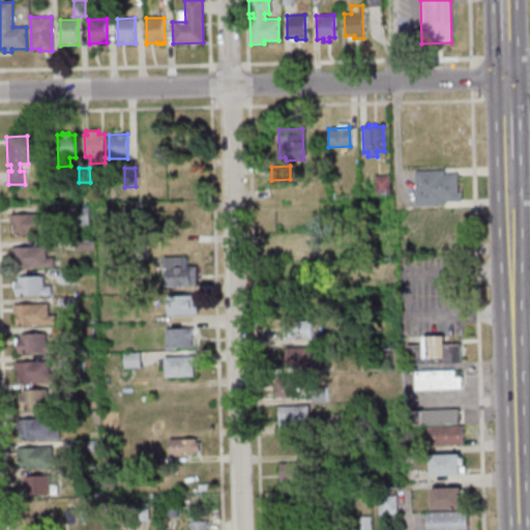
[(413,172),(443,171),(443,174),(457,174),(457,193),(461,192),(461,201),(444,202),(444,205),(414,206),(413,172)]
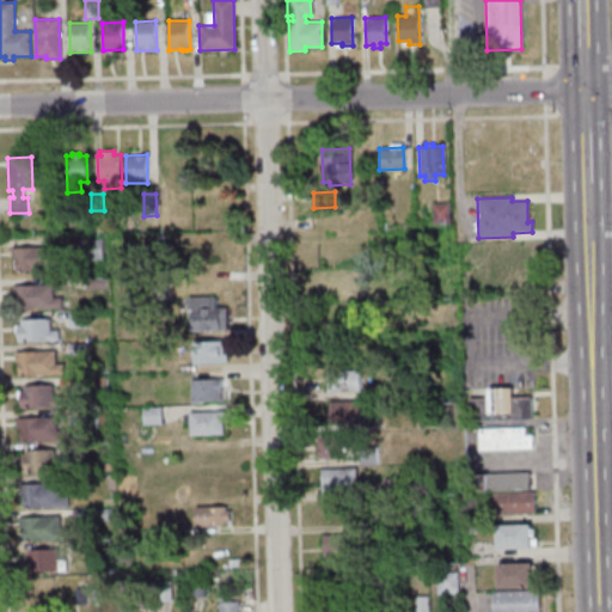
[(430,203),(448,203),(448,220),(432,220),(430,203)]
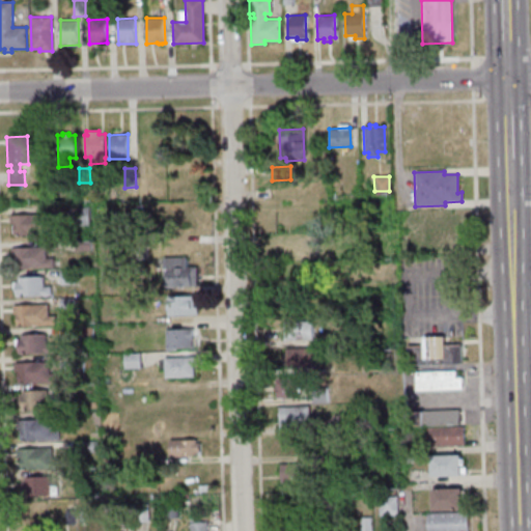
[(70,207),(70,225),(89,225),(88,207),(70,207)]
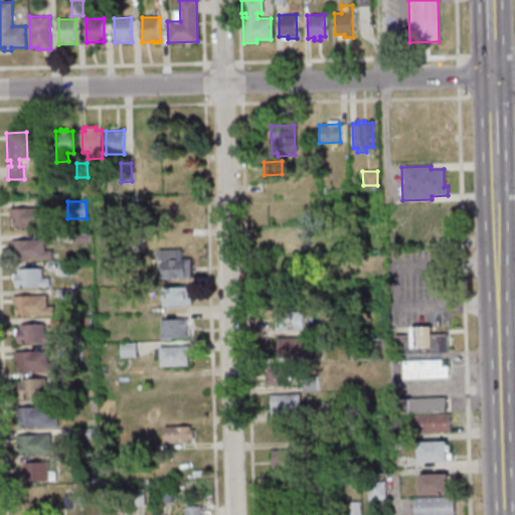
[(9,208),(43,207),(44,218),(50,218),(50,226),(13,228),(12,216),(9,216),(9,208)]
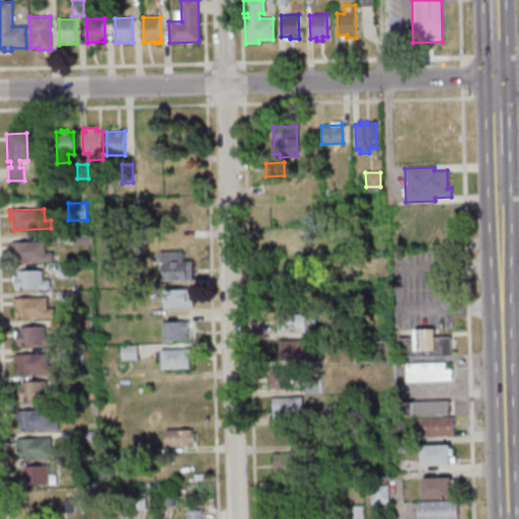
[(73,245),(73,235),(88,235),(89,245),(73,245)]
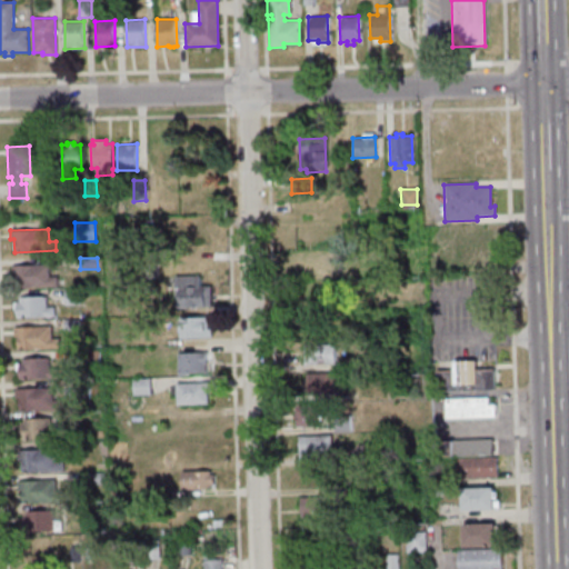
[(449,263),(449,276),(432,277),(432,263),(449,263)]
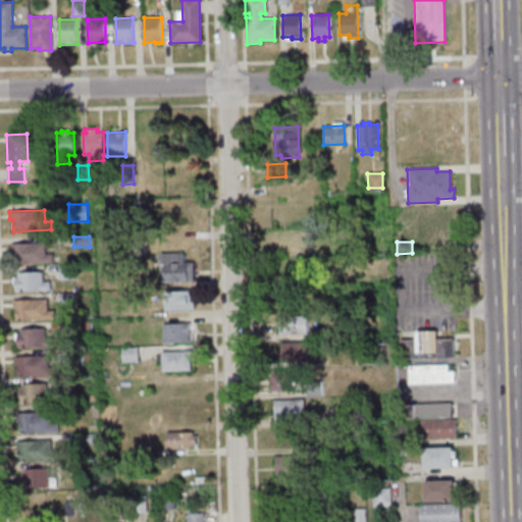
[(10,244),(45,243),(46,254),(52,254),(52,263),(11,264),(10,244)]
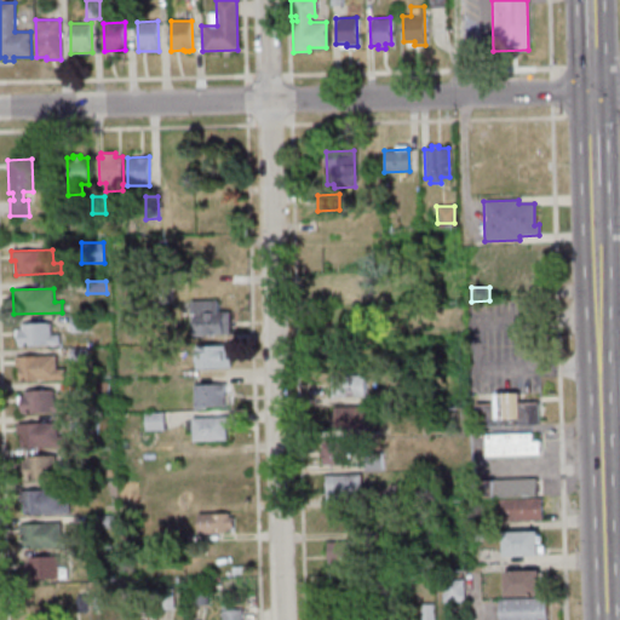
[(383,302),(383,291),(401,291),(401,302),(383,302)]
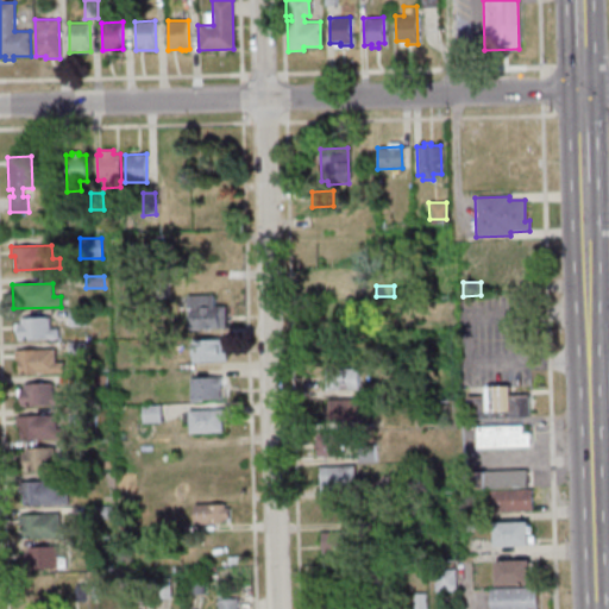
[(188,296),(214,295),(214,306),(226,306),(226,328),(188,330),(188,296)]
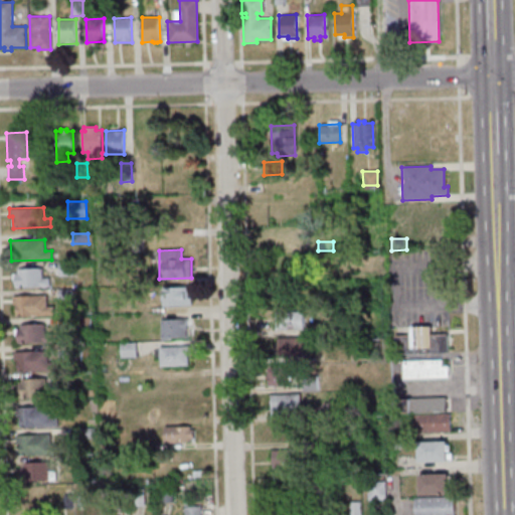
[(58,262),(58,277),(72,276),(72,261),(58,262)]
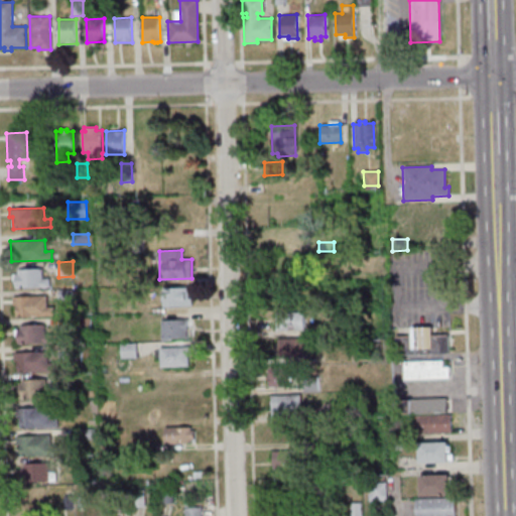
[(18,269),(41,268),(42,278),(49,278),(49,287),(15,288),(14,274),(18,273),(18,269)]
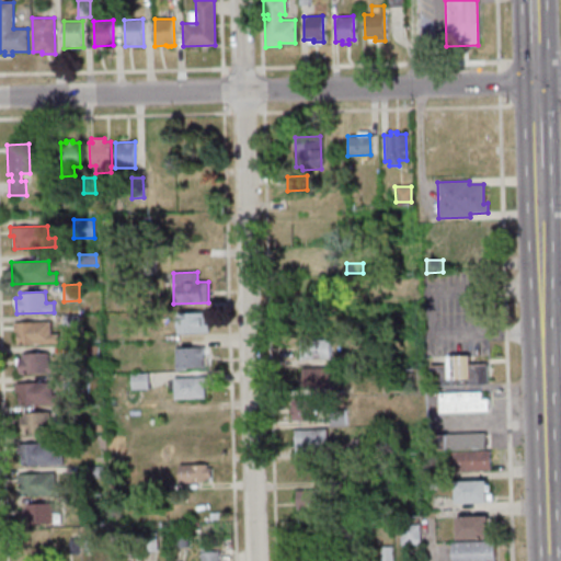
[(176,313),(208,312),(208,332),(178,334),(176,313)]
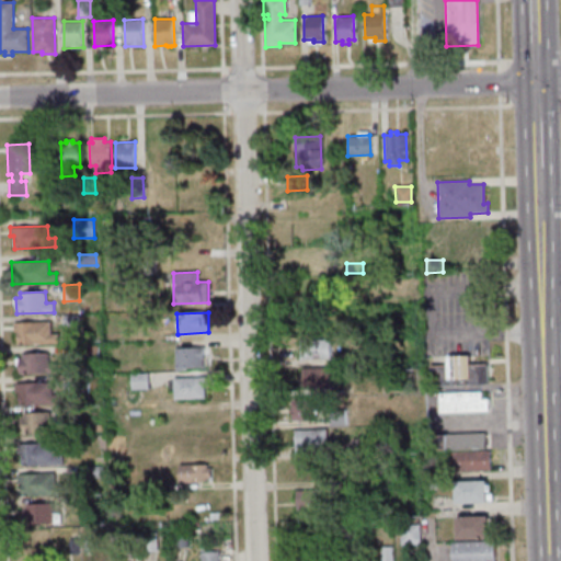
[(64,316),(64,327),(80,325),(80,315),(64,316)]
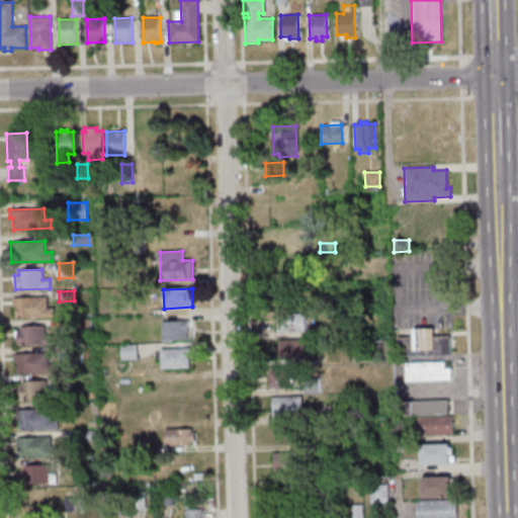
[(12,297),(47,296),(47,309),(54,308),(54,317),(16,318),(15,307),(12,307),(12,297)]
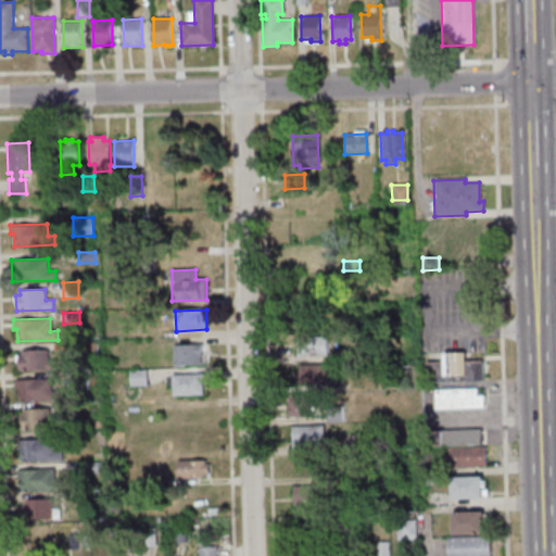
[(295,337),(297,356),(326,355),(326,336),(295,337)]
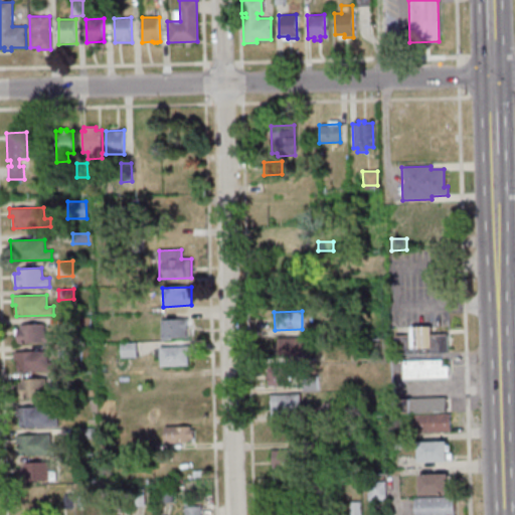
[(161,320),(187,319),(187,330),(186,330),(186,337),(171,338),(171,340),(161,340),(161,320)]
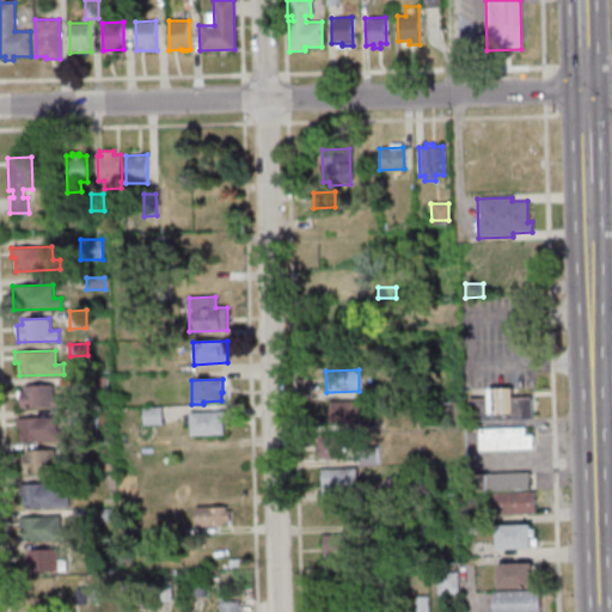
[(379,384),(379,399),(399,398),(399,383),(379,384)]
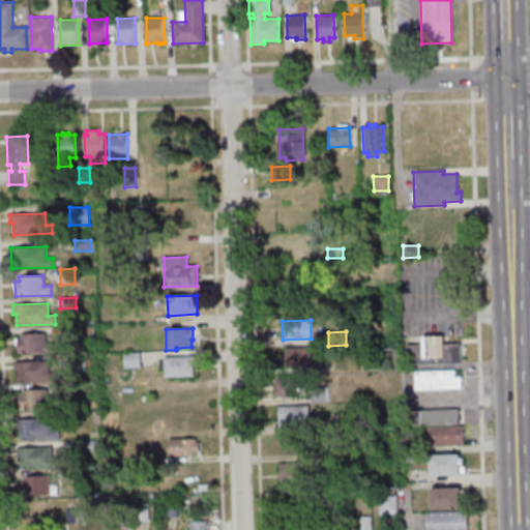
[(20,333),(45,333),(45,343),(53,343),(53,352),(18,353),(18,339),(20,339),(20,333)]
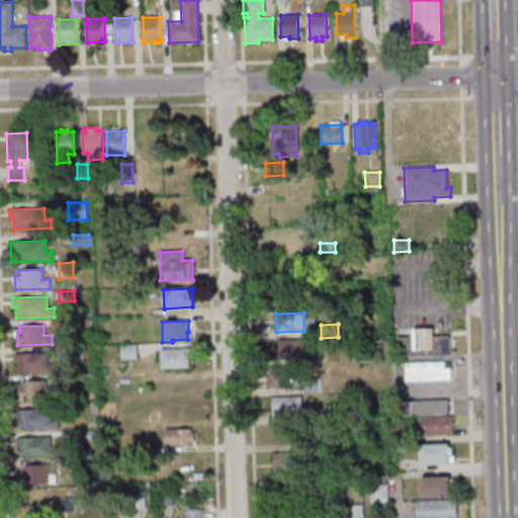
[(412,337),(412,329),(433,328),(433,336),(449,335),(450,355),(397,357),(396,337),(412,337)]
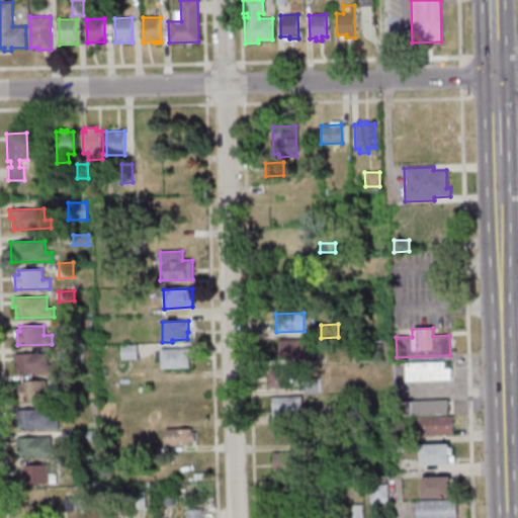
[(277,340),(304,340),(305,358),(278,359),(277,340)]
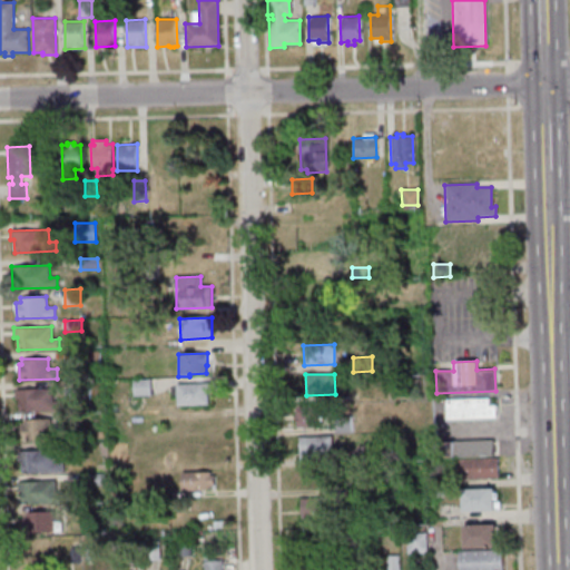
[(133,380),(134,396),(150,395),(150,380),(133,380)]
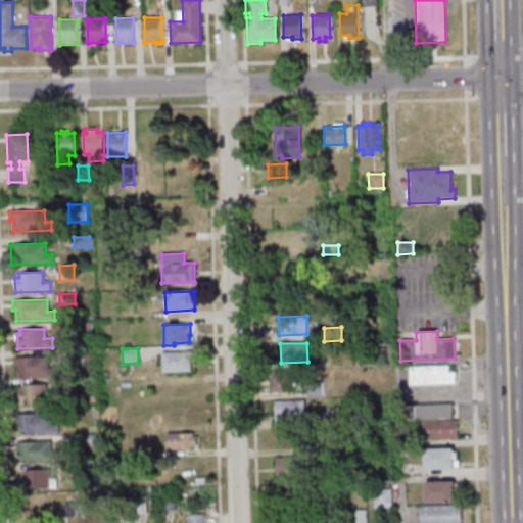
[(67,367),(66,350),(80,349),(81,366),(67,367)]
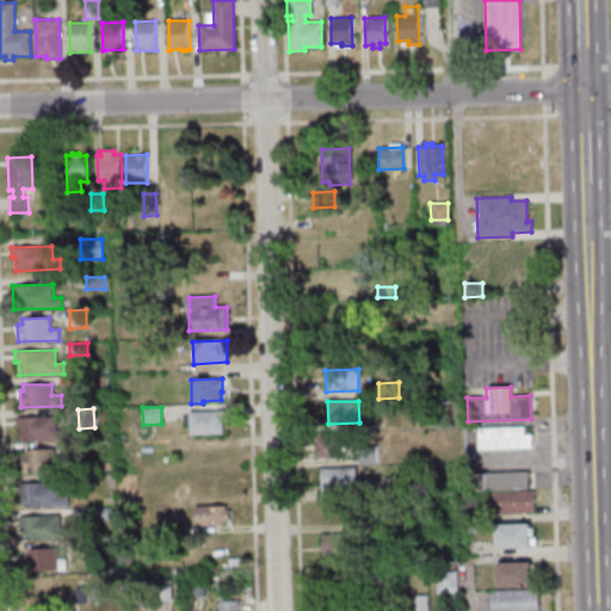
[(189,412),(226,411),(226,421),(223,421),(223,433),(190,434),(190,425),(181,425),(181,414),(189,414),(189,412)]
